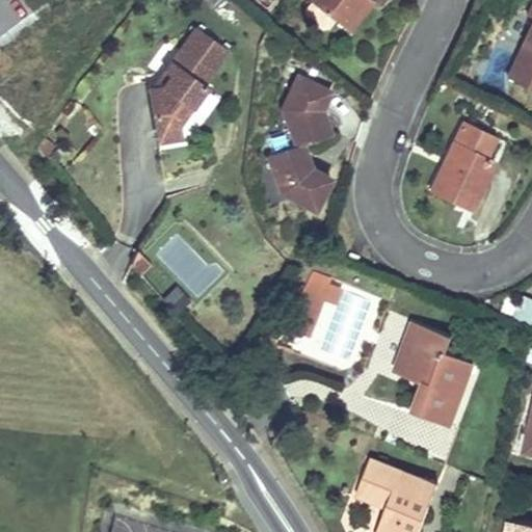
[(310,0),(302,9),(333,34),(360,4),(369,12),(379,0),(310,0)]
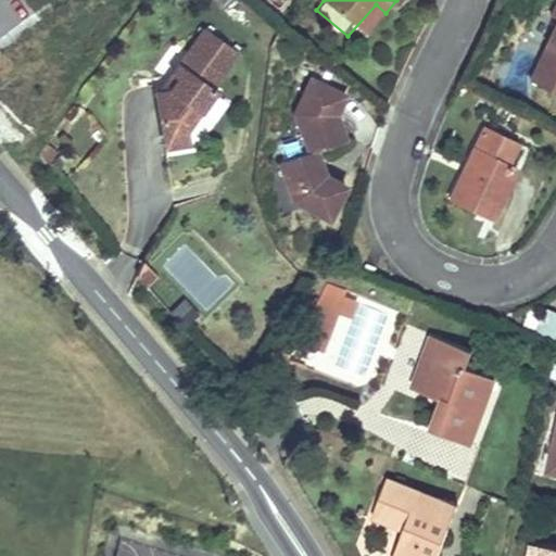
[(386,13),(376,4),(348,36),(358,46),(386,13)]
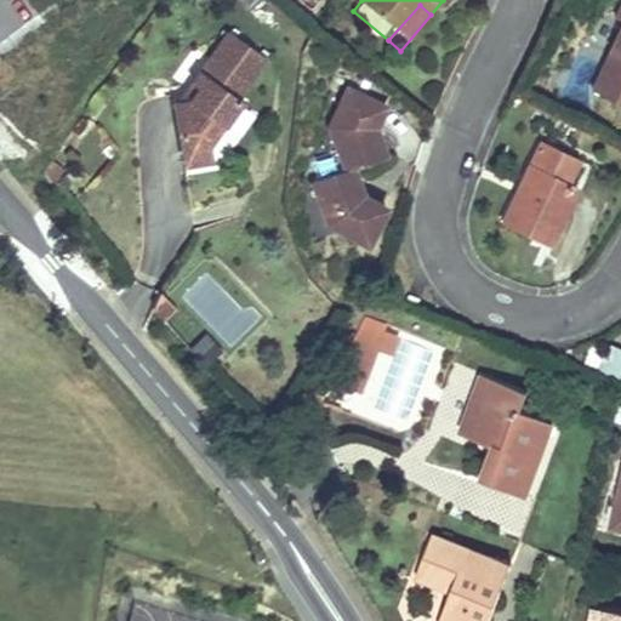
[(620,29),(611,24),(577,93),(620,115),(620,29)]
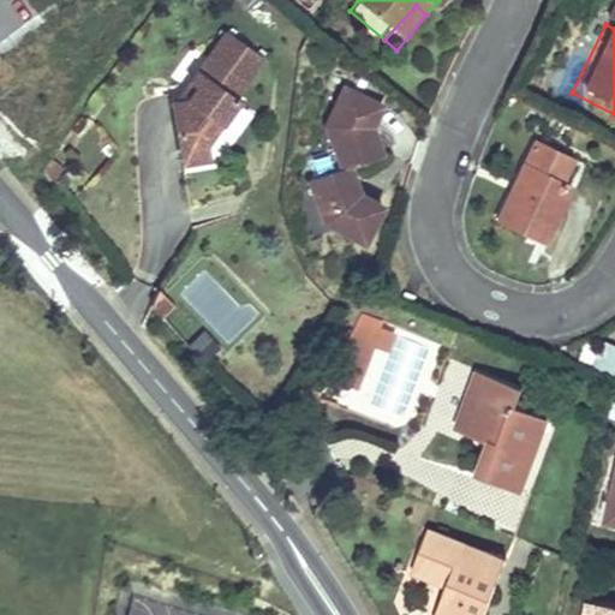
[(244,59),(219,34),(178,79),(180,89),(156,113),(156,150),(180,149),(180,133),(189,120),(199,121),(222,95),(216,90),(244,59)]
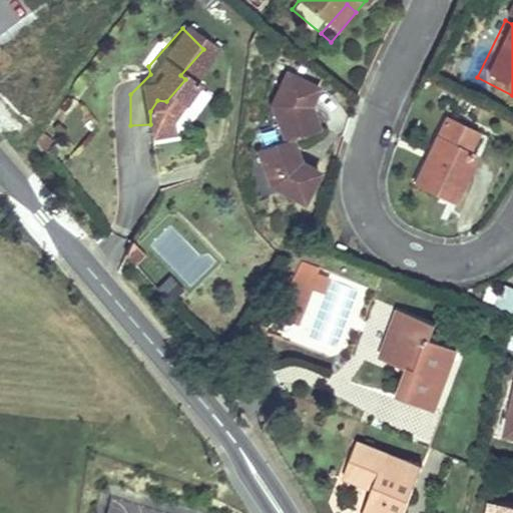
[(305,92),(276,75),(266,94),(269,104),(259,106),(268,143),(240,149),(251,185),(262,182),(265,193),(283,204),(300,175),(282,164),(280,157),(272,159),(269,141),(295,135),(291,119),(298,116),(296,109),(305,92)]
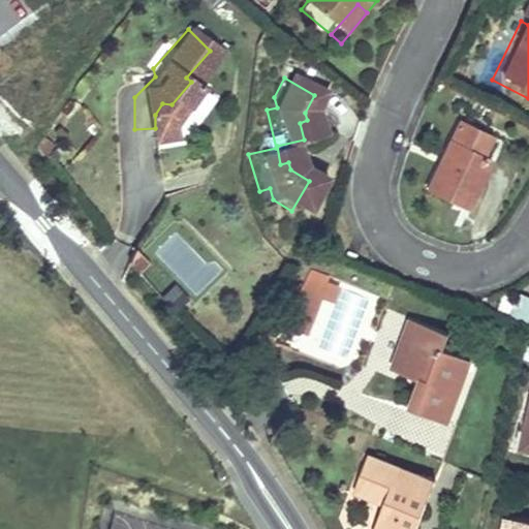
[(155,128),(134,129),(134,136),(156,137),(155,128)]
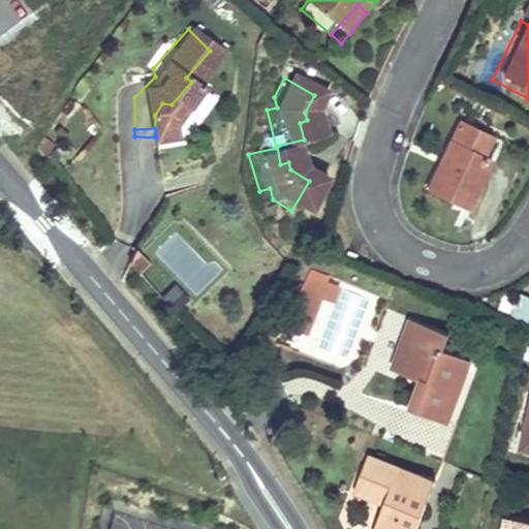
[(493,148),(455,128),(444,148),(484,168),(493,148)]
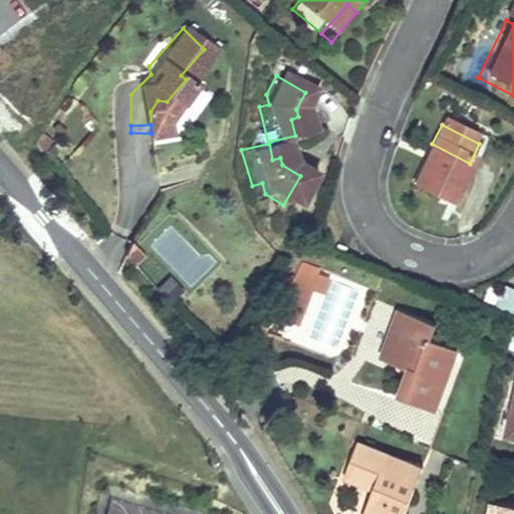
[(470,164),(432,144),(410,192),(446,211),(470,164)]
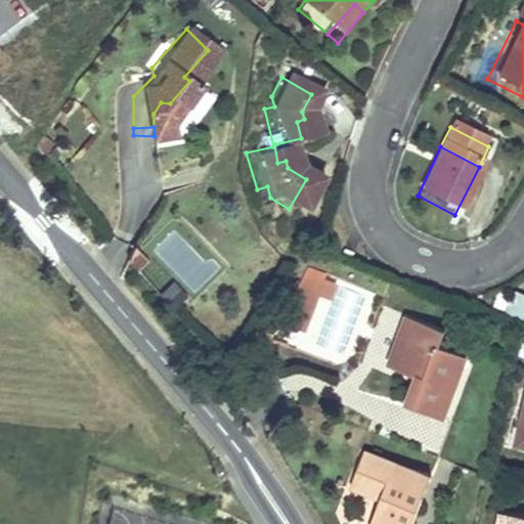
[(312,274),(288,266),(285,274),(309,282),(312,274)]
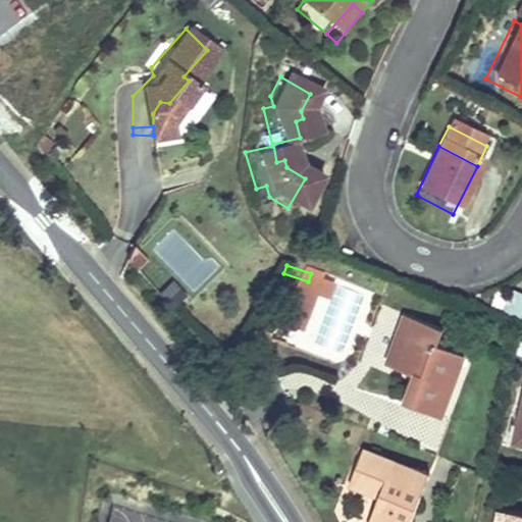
[(308,281),(283,273),(266,321),(292,330),(305,295),(318,299),(323,288),(308,281)]
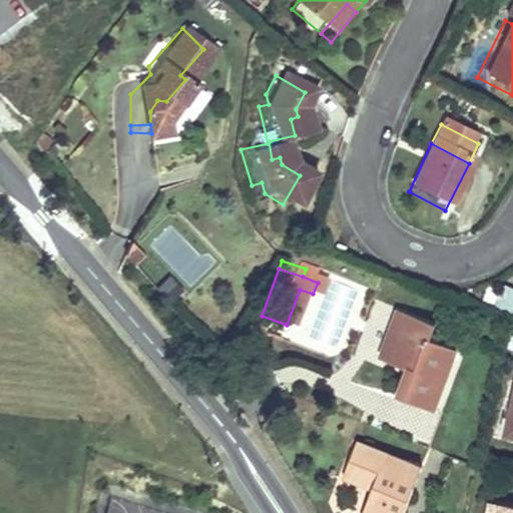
[(154,289),(171,302),(183,286),(166,274),(154,289)]
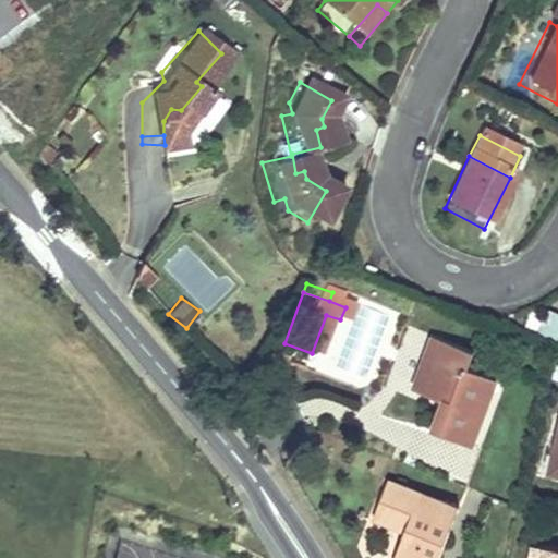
[(473,351),(427,335),(409,387),(439,398),(428,427),(472,443),(496,377),(466,367),(473,351)]
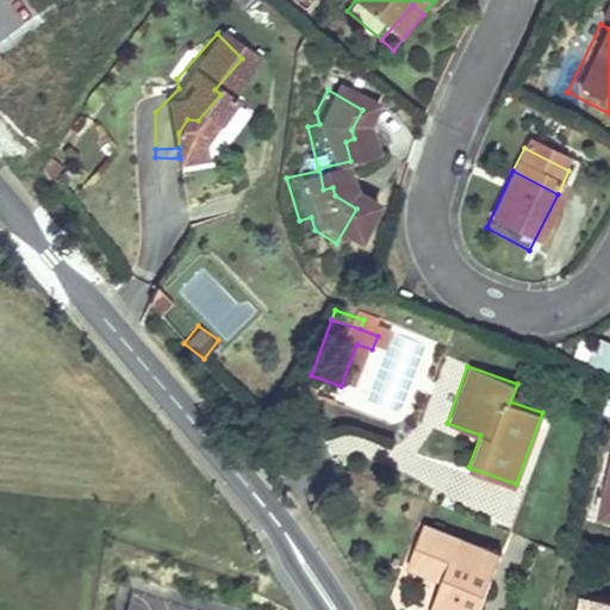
[(405,572),(440,584),(429,609),(478,609),(500,552),(423,523),(405,572)]
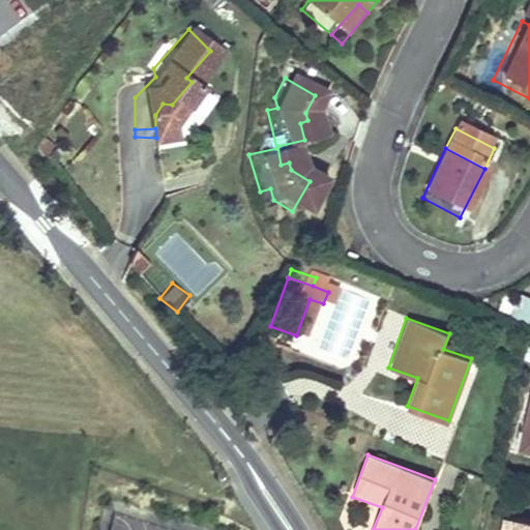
[(529,529),(529,521),(503,518),(500,529),(529,529)]
